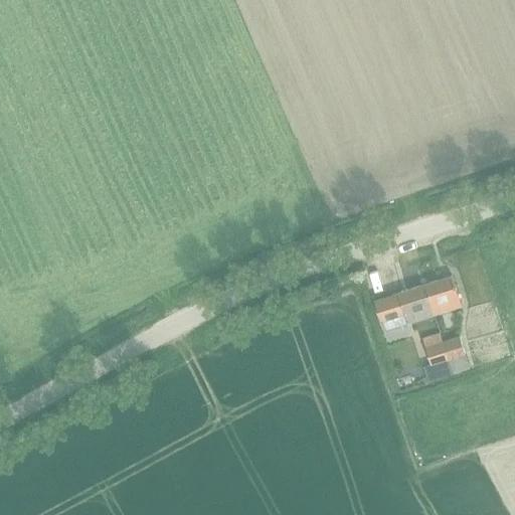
[(462,305),(452,275),(423,284),(434,314),(462,305)]
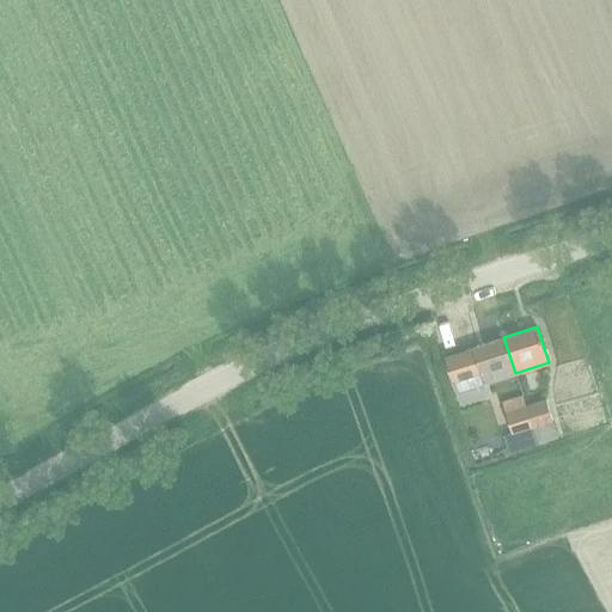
[(481,369),(484,384),(515,373),(503,337),(446,356),(453,378),(481,369)]
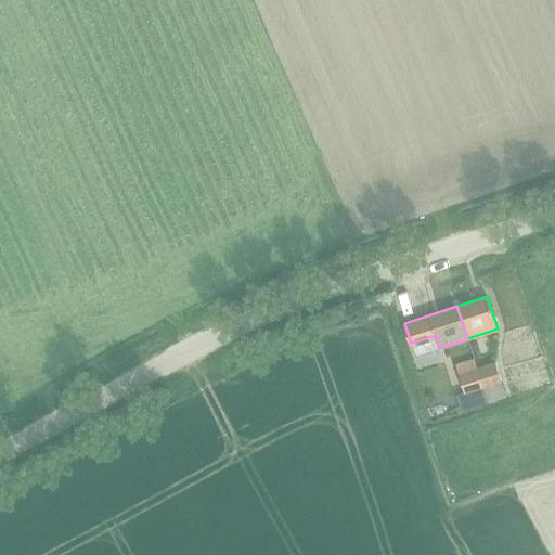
[(488,402),(474,358),(456,364),(465,390),(457,394),(462,410),(488,402)]
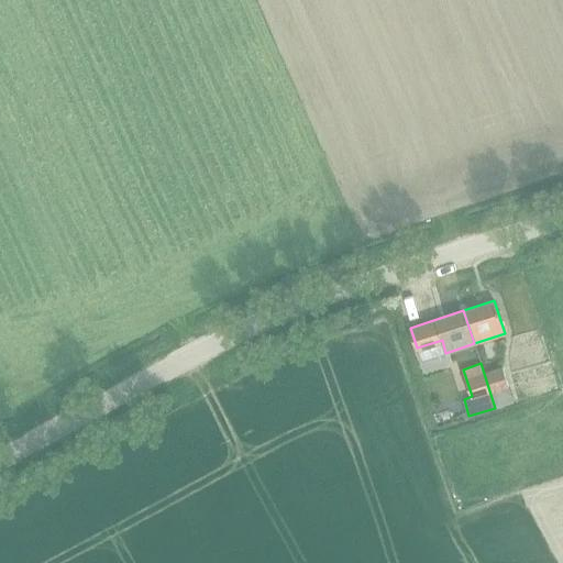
[(483,363),(481,363),(495,408),(514,401),(503,366),(486,372),(483,363)]
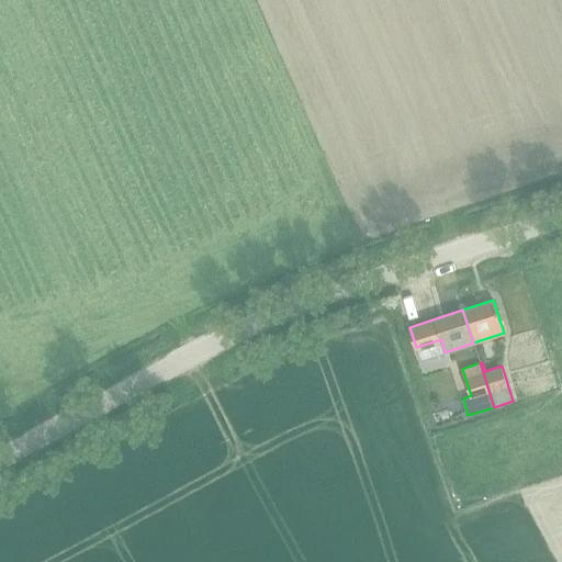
[(452,418),(449,408),(434,413),(437,423),(452,418)]
